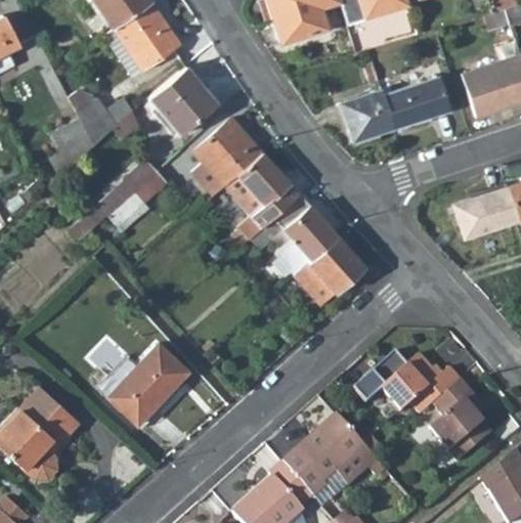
[(93,0),(100,9),(114,30),(153,3),(150,0),(93,0)]
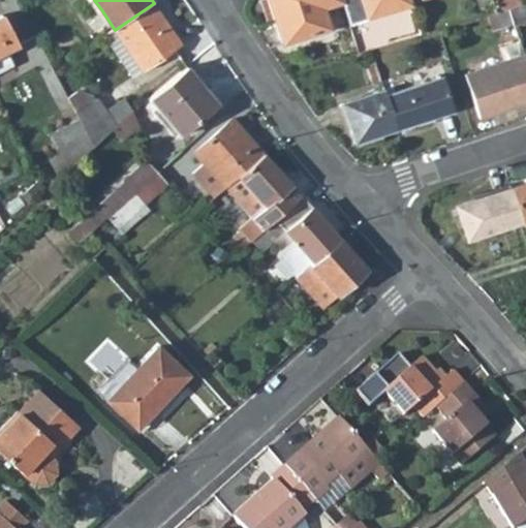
[(343,0),(269,0),(283,43),(332,28),(326,8),(344,2),(343,0)]
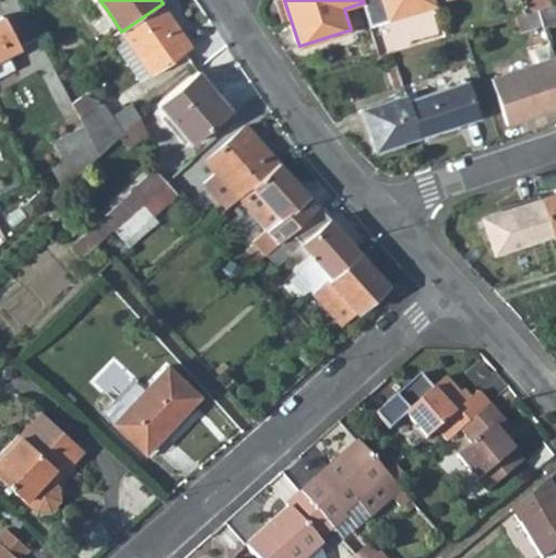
[(363,0),(364,2),(371,26),(438,6),(436,0),(363,0)]
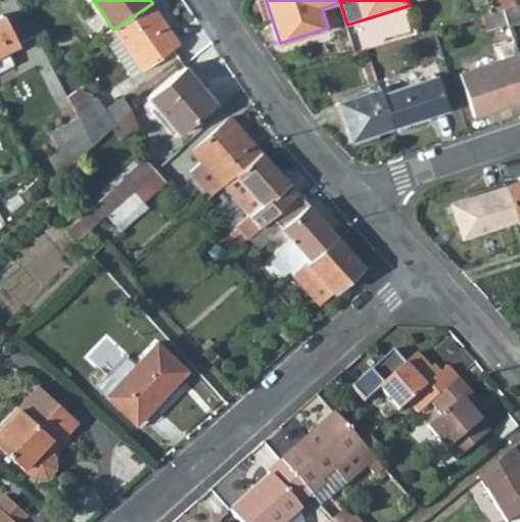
[(488,0),(492,13),(518,5),(516,0),(488,0)]
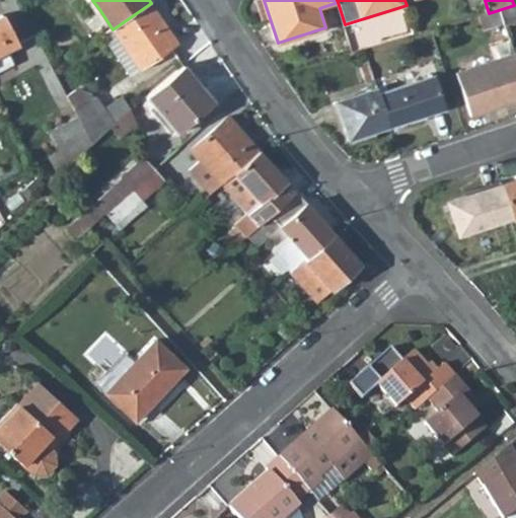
[(179,45),(151,3),(113,29),(141,71),(179,45)]
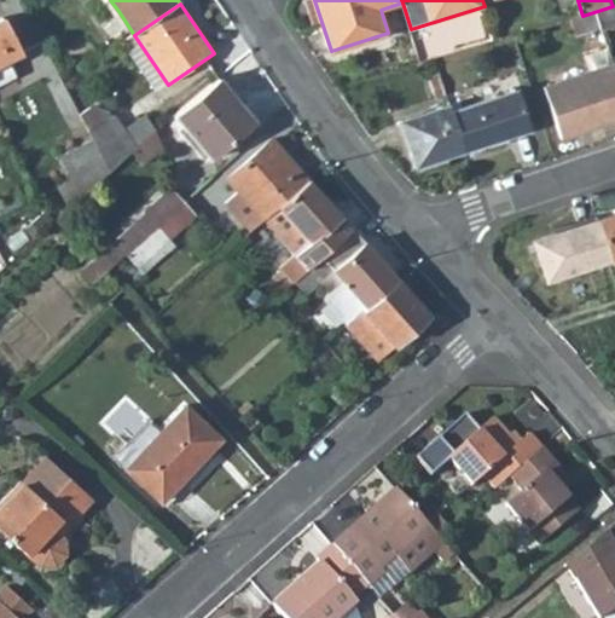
[(0,23),(0,86),(18,76),(11,62),(27,55),(9,19),(0,23)]
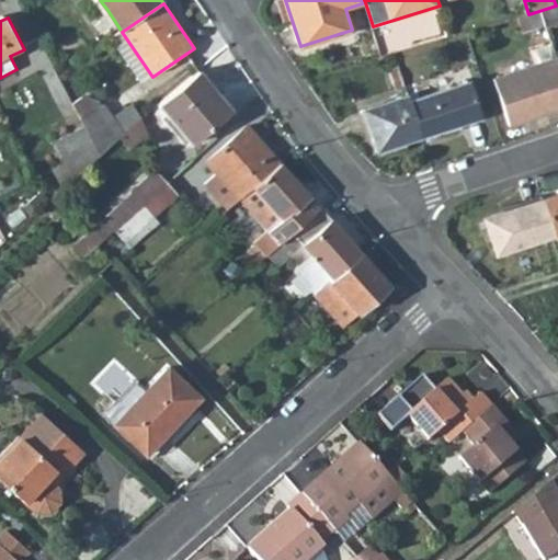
[(111,40),(141,84),(152,77),(122,32),(114,37),(111,40)]
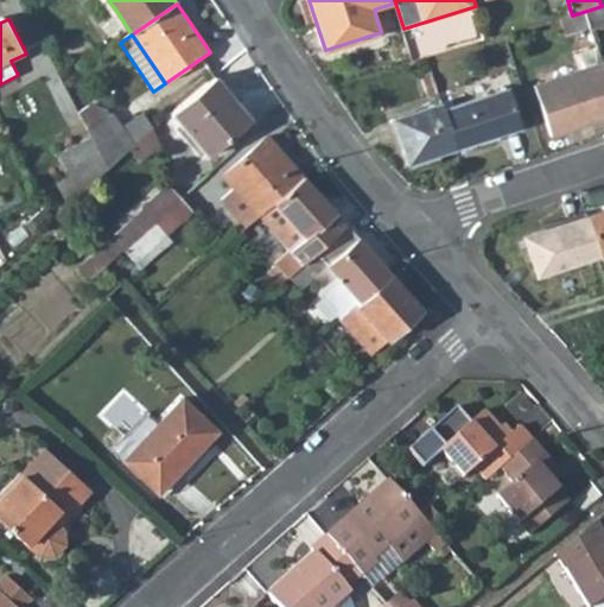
[(578,73),(603,63),(603,59),(599,49),(573,58),(578,73)]
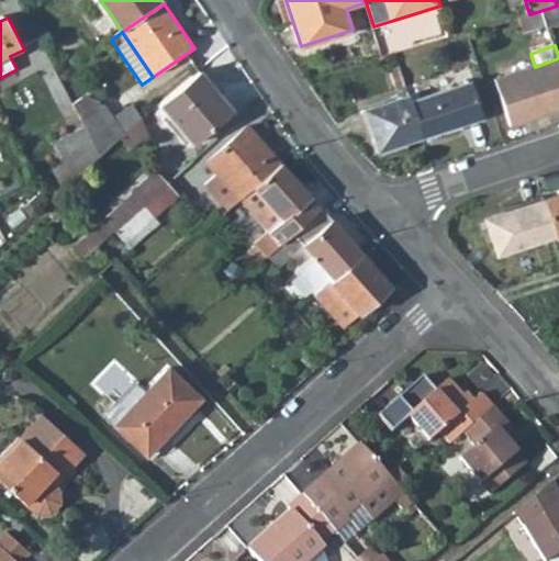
[(496,79),(512,125),(558,110),(558,58),(535,67),(496,79)]
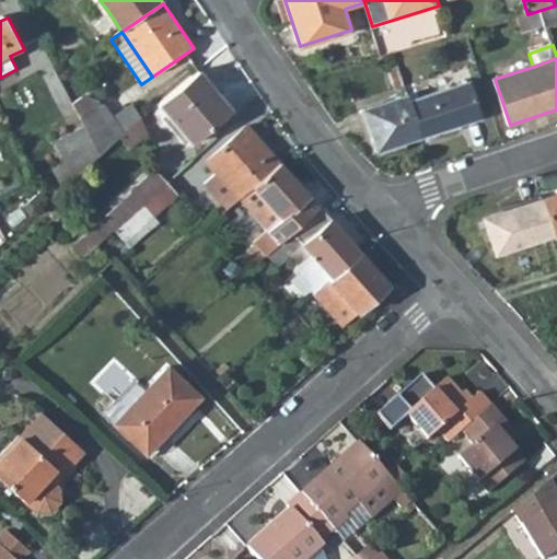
[(160,106),(194,146),(233,112),(200,72),(160,106)]
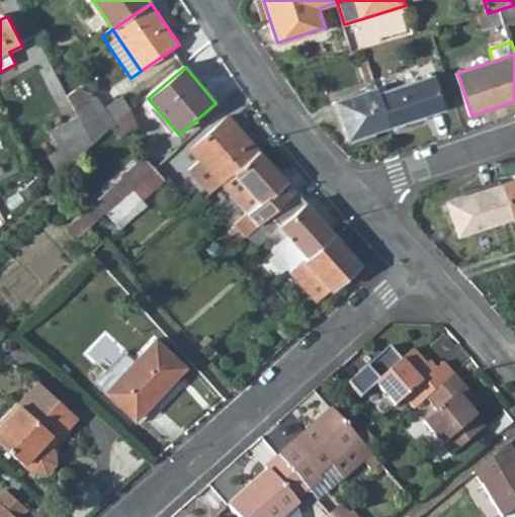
[(444,108),(433,76),(380,93),(391,126),(444,108)]
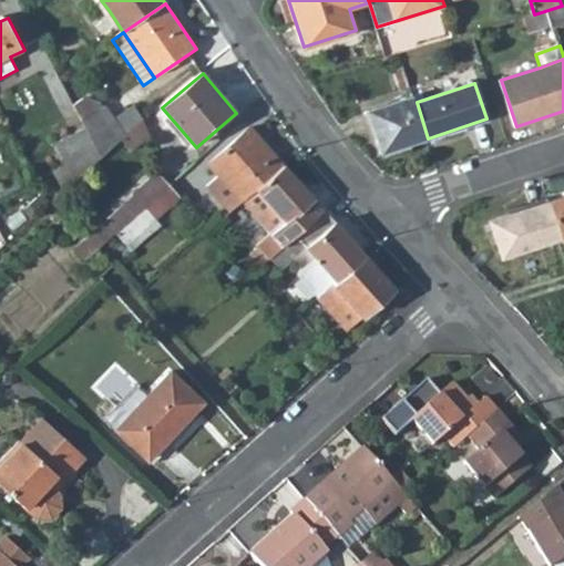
[(369,112),(382,153),(428,139),(417,102),(414,96),(369,112)]
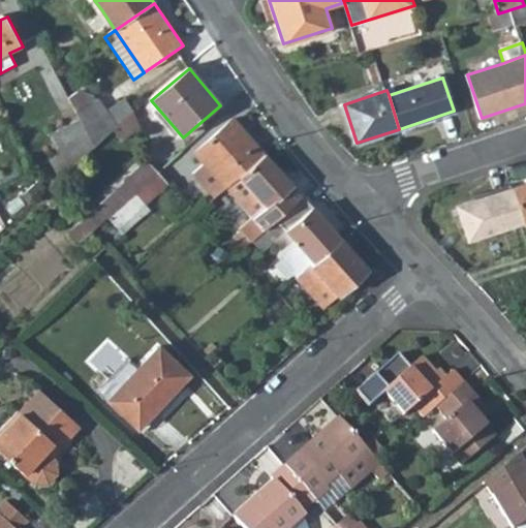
[(100,98),(82,93),(70,98),(82,120),(96,148),(116,130),(117,130),(106,111),(100,98)]
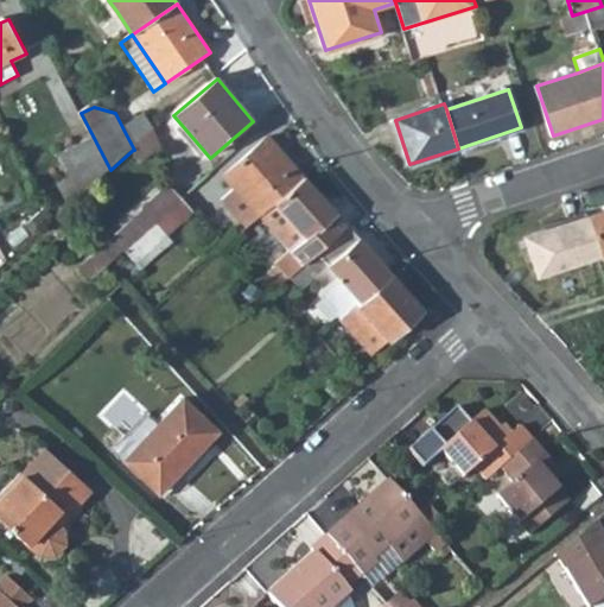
[(134,150),(157,130),(145,117),(122,127),(134,150)]
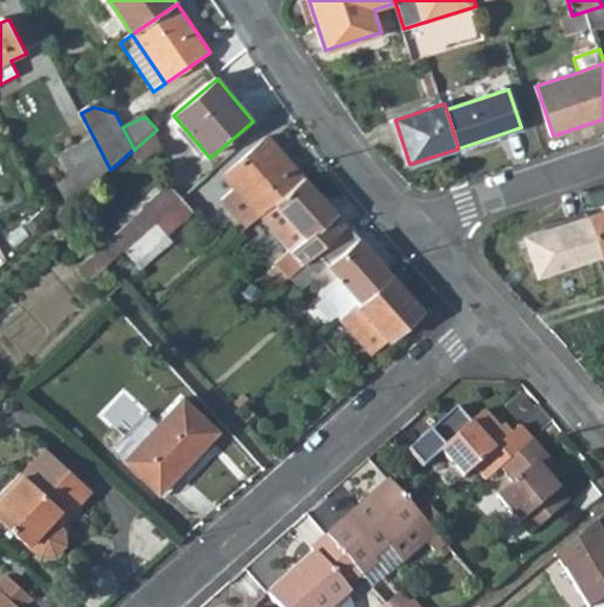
[(94,138),(63,155),(83,194),(110,170),(94,138)]
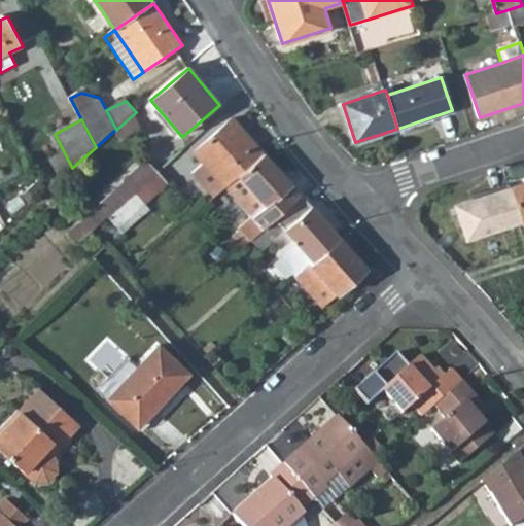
[(233,119),(195,153),(207,166),(195,176),(214,200),(226,189),(239,178),(265,155),(233,119)]
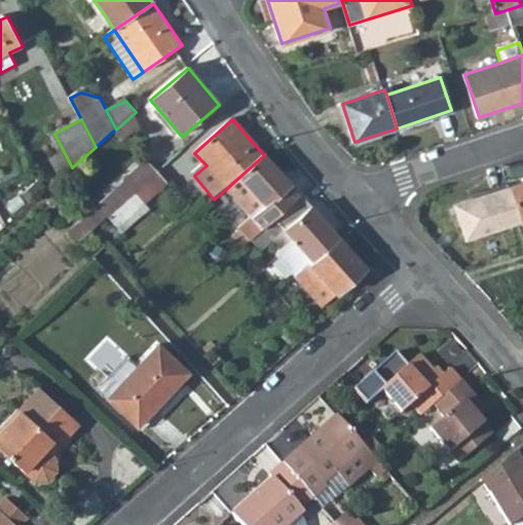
[(252,220),(240,230),(251,240),(267,227),(274,220),(301,197),(264,155),(238,178),(266,209),(252,220)]
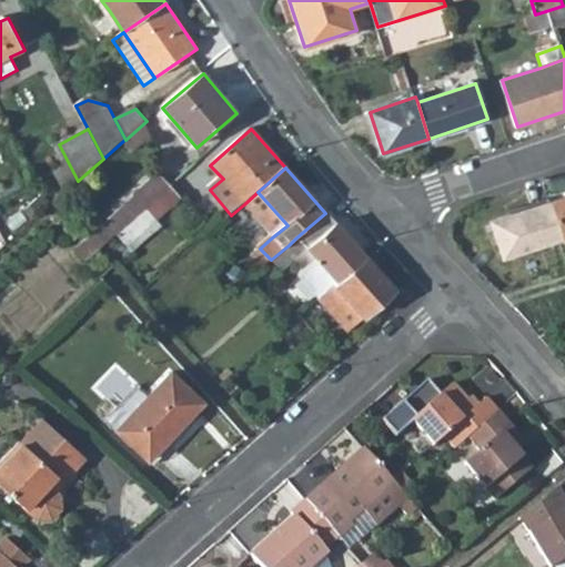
[(134,195),(137,198),(90,238),(100,250),(115,234),(117,234),(171,185),(161,173),(134,195)]
